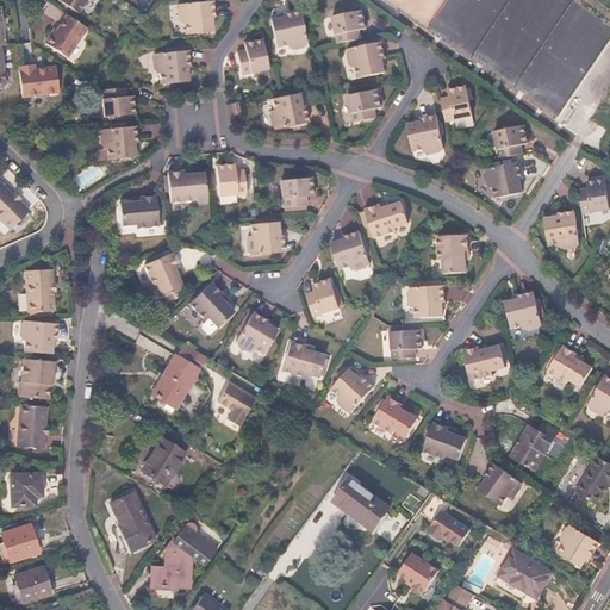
[(61,0),(60,2),(81,18),(92,0),(61,0)]
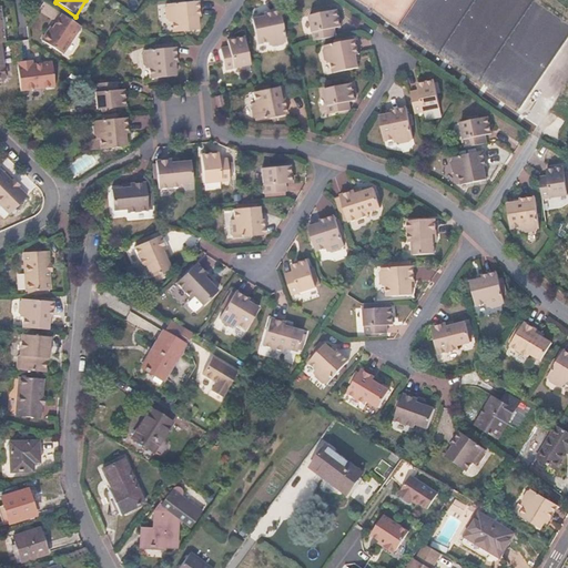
[(199,29),(199,22),(198,16),(201,16),(200,0),(168,3),(168,6),(166,8),(168,17),(170,19),(170,21),(173,21),(174,31),(199,29)]
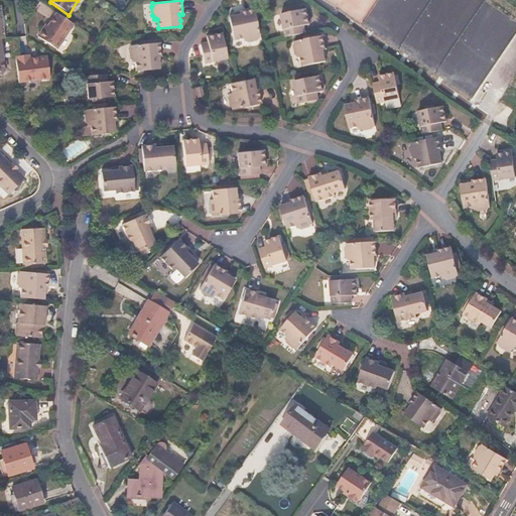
[(241,13),(234,14),(229,15),(234,37),(243,35),(244,38),(247,37),(248,39),(257,37),(256,36),(260,34),(254,7),(240,9),(241,13)]
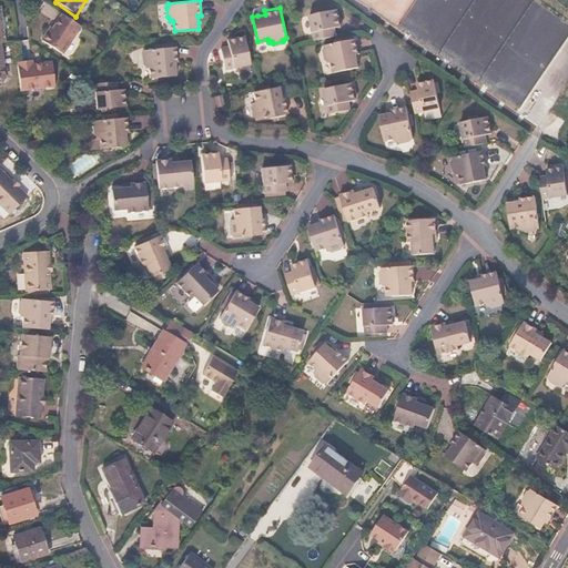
[(311,14),(315,40),(336,36),(335,27),(341,26),(337,8),(311,14)]
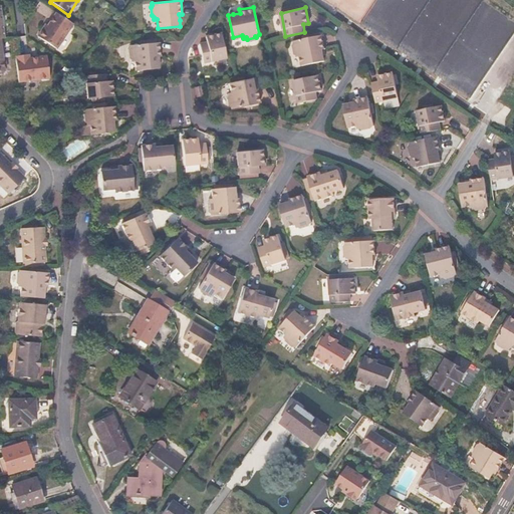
[(46,31),(43,29),(38,37),(58,50),(74,25),(58,14),(49,26),(46,31)]
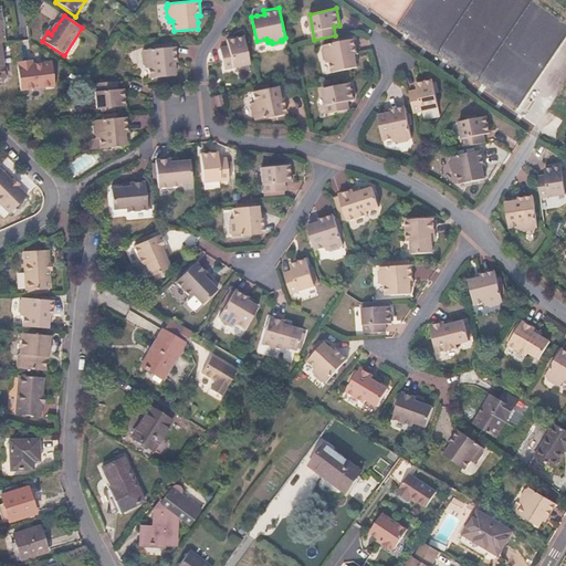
[(250,63),(243,35),(227,40),(228,46),(219,48),(224,69),(250,63)]
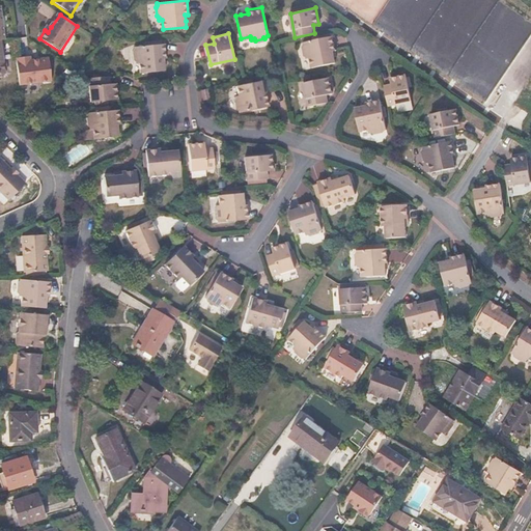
[(332,52),(335,51),(332,36),(303,43),(304,46),(302,48),(304,56),(306,57),(307,59),(310,59),(313,68),(335,63),(334,58),(332,52)]
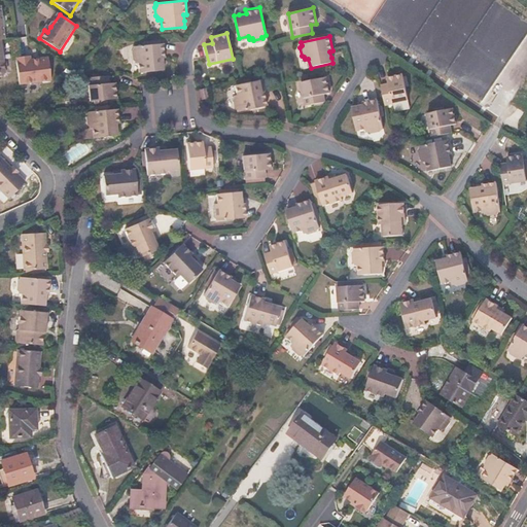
[(163,70),(162,65),(162,58),(165,58),(164,43),(134,46),(135,48),(134,49),(134,60),(136,62),(136,63),(139,63),(141,72),(163,70)]
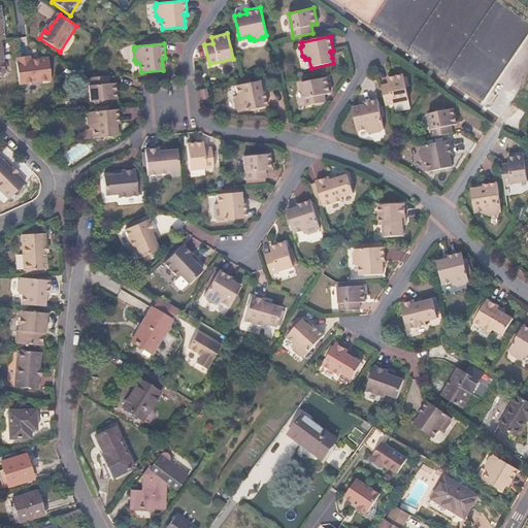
[(20,86),(52,81),(48,59),(32,61),(31,57),(17,59),(20,86)]
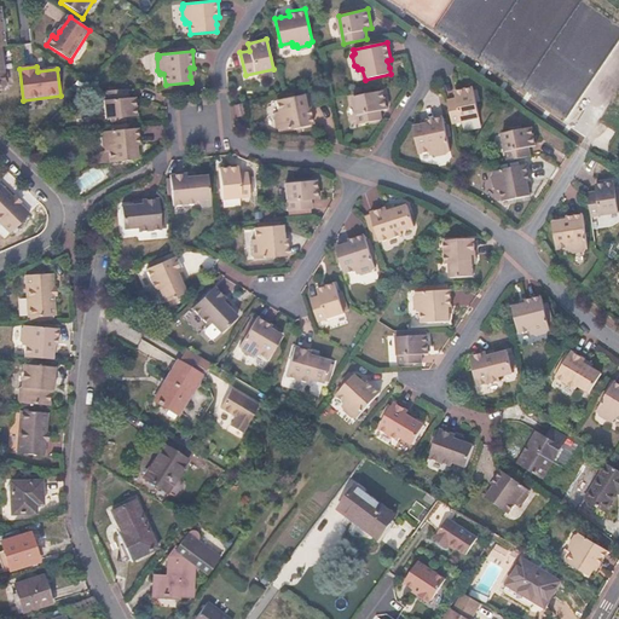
[(456,98),(447,99),(452,123),(480,117),(474,87),(455,91),(456,98)]
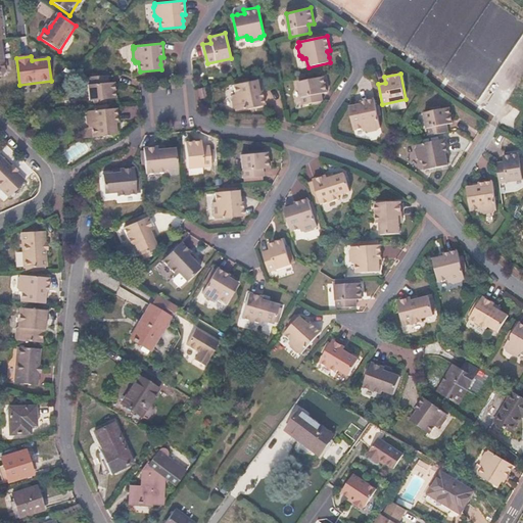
[(107,76),(89,78),(91,100),(115,98),(114,83),(108,83),(107,76)]
